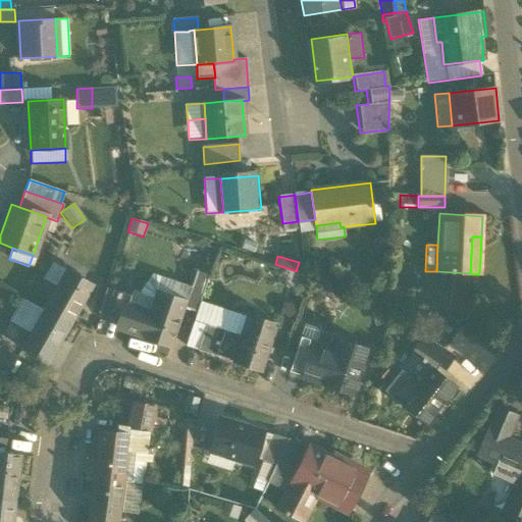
[(57,288),(66,270),(52,262),(43,279),(57,288)]
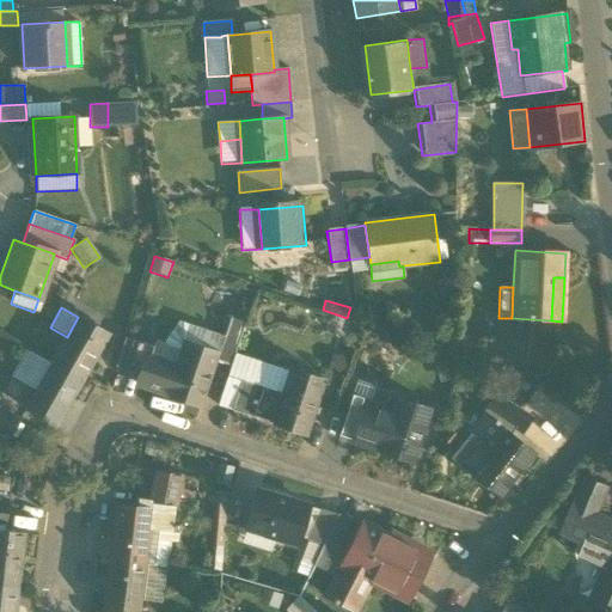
[(67,337),(51,363),(83,381),(109,335),(78,317),(67,337)]
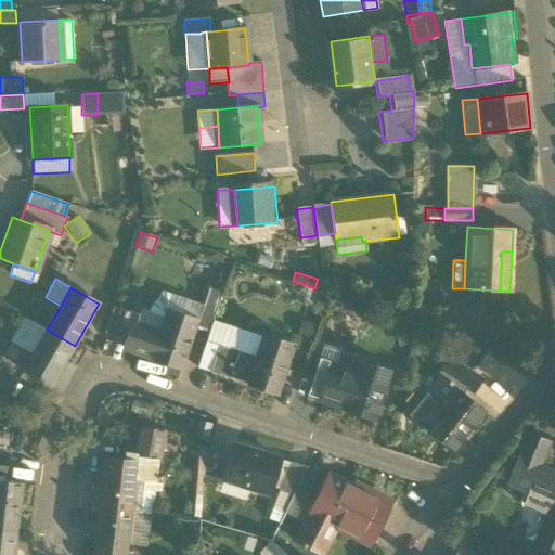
[(195,327),(209,332),(213,322),(219,302),(221,294),(208,289),(203,305),(197,322),(195,327)]
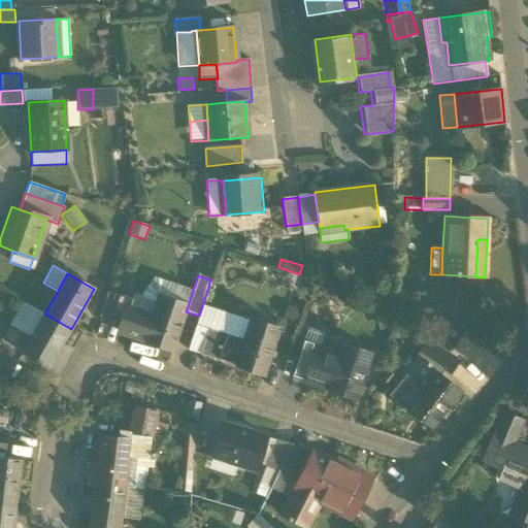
[(140,296),(156,301),(158,296),(188,306),(193,290),(155,276),(140,296)]
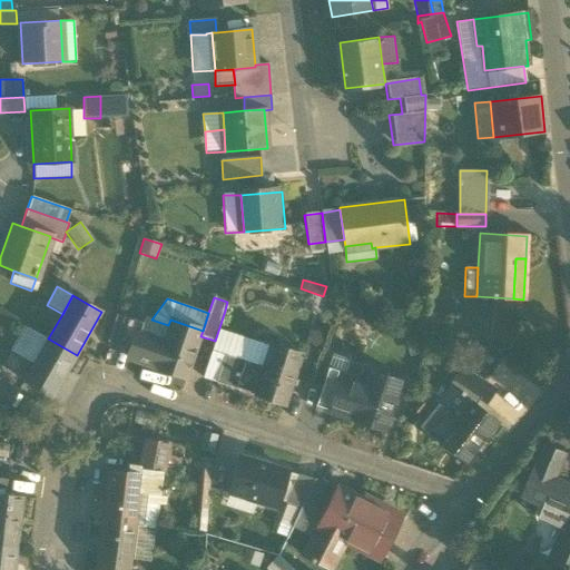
[(286,342),(321,353),(332,316),(331,315),(333,310),(301,298),(286,342)]
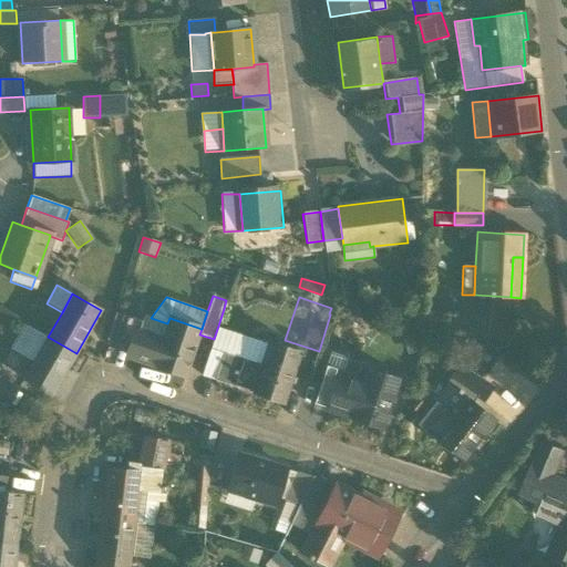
[(230,333),(238,337),(245,316),(224,309),(217,329),(230,333)]
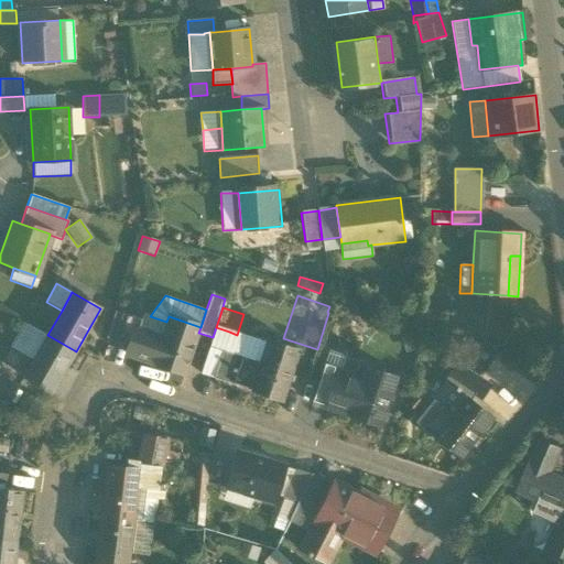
[(106,338),(130,347),(137,329),(138,329),(141,320),(115,311),(106,338)]
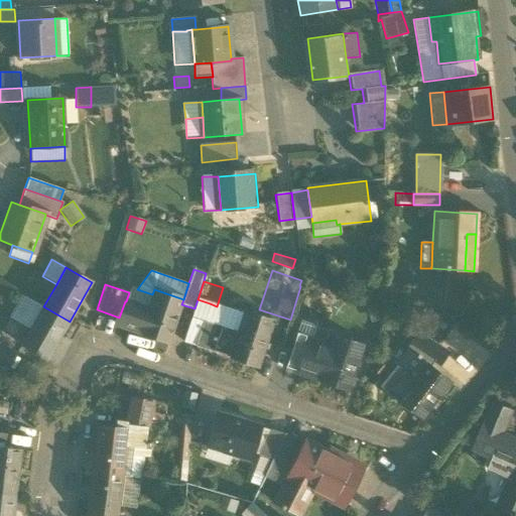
[(129,292),(126,301),(148,309),(152,294),(137,289),(131,287),(129,292)]
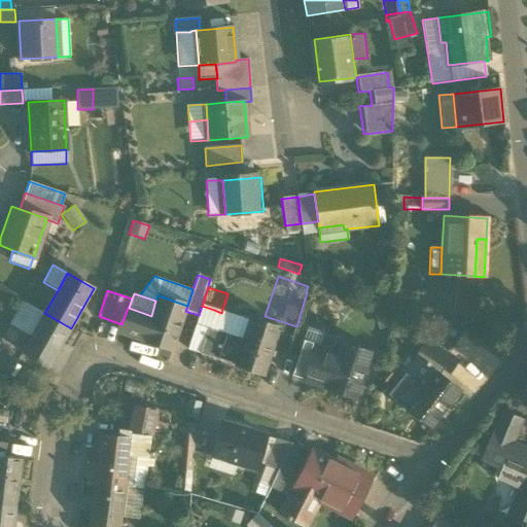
[(143,340),(172,350),(185,311),(187,306),(157,295),(155,301),(151,316),(129,308),(128,308),(121,324),(119,331),(143,340)]
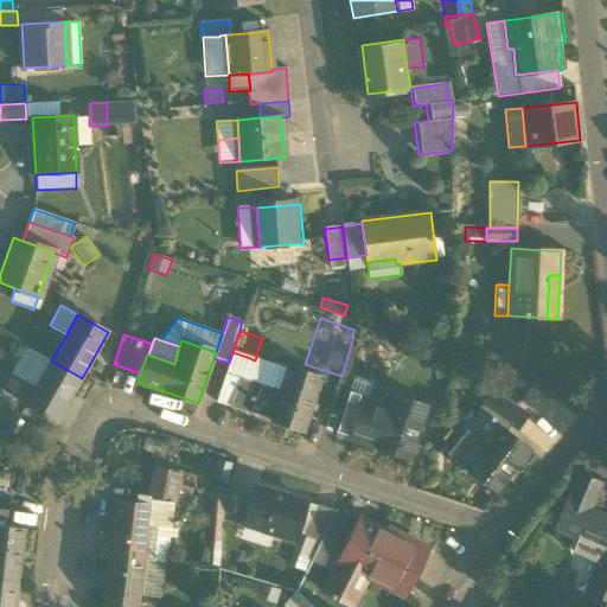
[(34,388),(51,360),(27,347),(13,375),(34,388)]
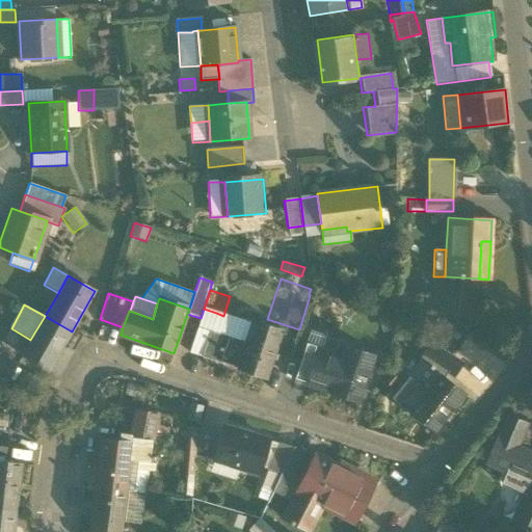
[(197,327),(210,331),(215,315),(216,313),(204,309),(201,318),(197,327)]
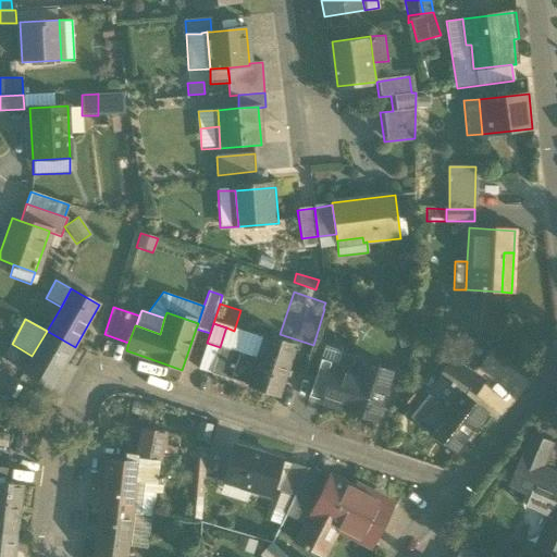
[(412,327),(395,333),(400,348),(418,342),(412,327)]
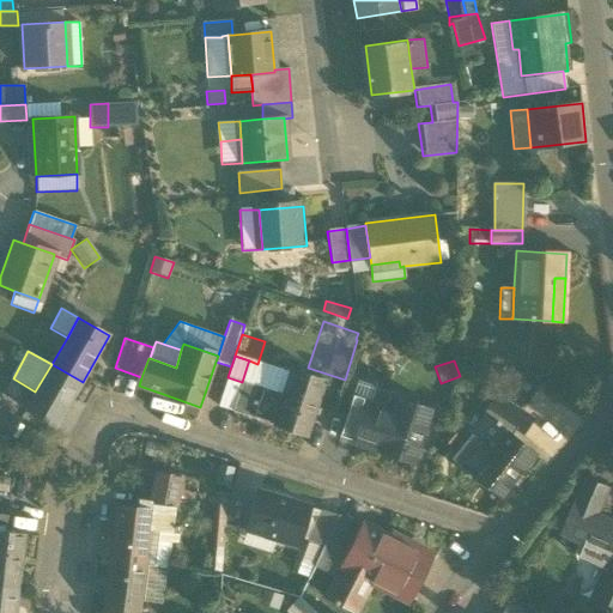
[(281,395),(290,371),(280,368),(278,374),(248,363),(242,382),(281,395)]
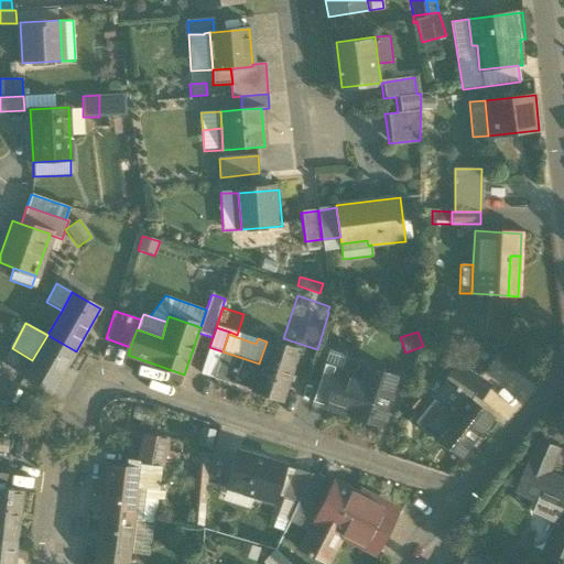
[(52,394),(76,351),(47,335),(32,360),(22,378),(52,394)]
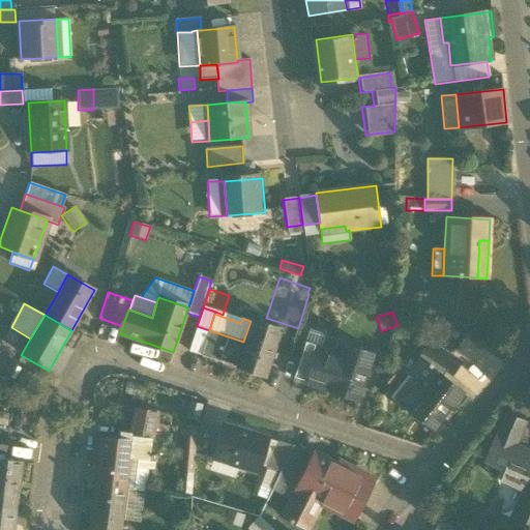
[(201,355),(266,377),(282,331),(251,321),(243,342),(209,330),(201,355)]
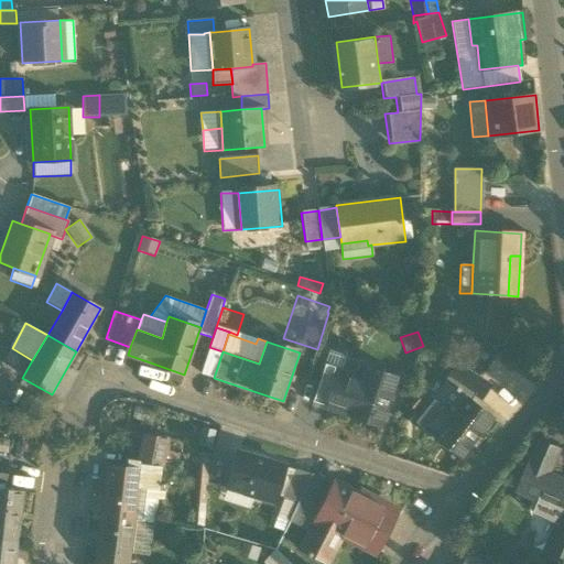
[(223,351),(209,347),(201,373),(214,378),(223,351)]
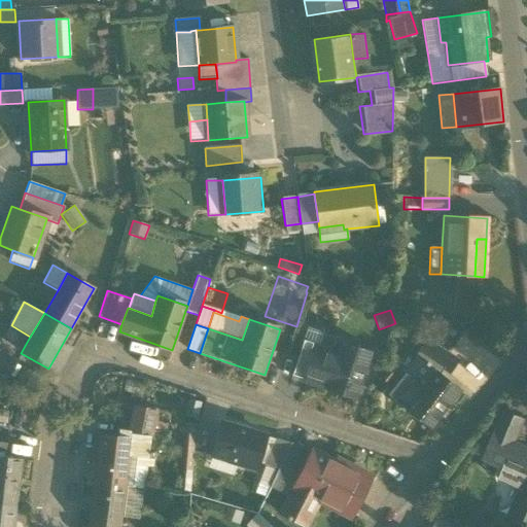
[(335,360),(337,354),(317,348),(319,343),(305,338),(301,349),(313,353),(335,360)]
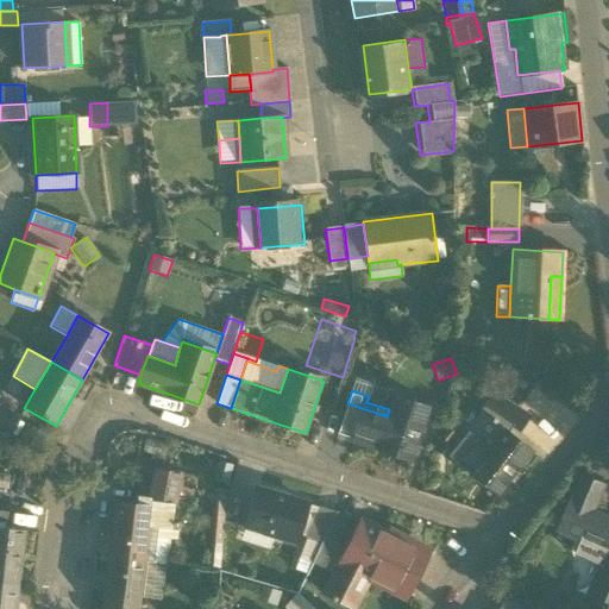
[(513,429),(519,433),(529,415),(494,394),(483,410),(513,429)]
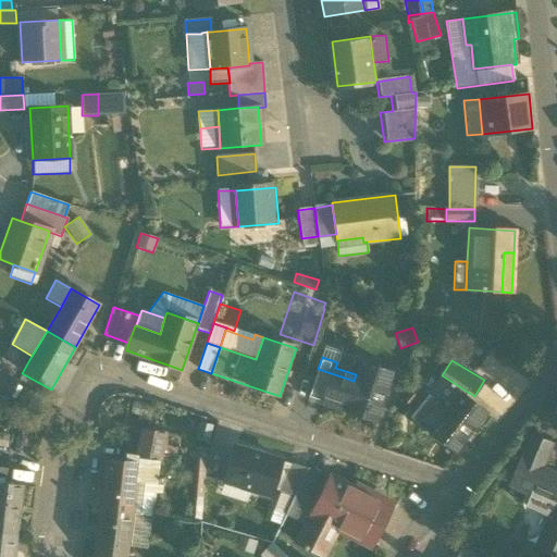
[(356,374),(354,381),(344,409),(375,420),(391,373),(359,363),(356,374)]
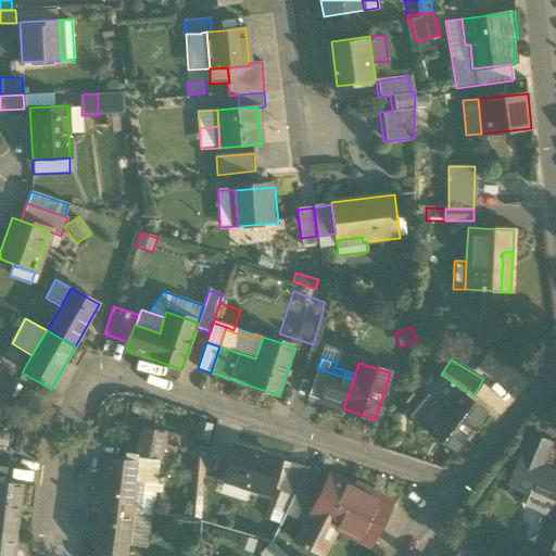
[(307,396),(321,401),(330,373),(317,368),(307,396)]
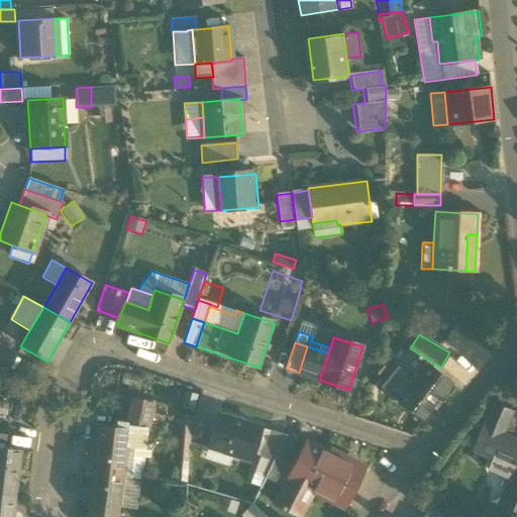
[(299,373),(319,380),(328,353),(307,346),(299,373)]
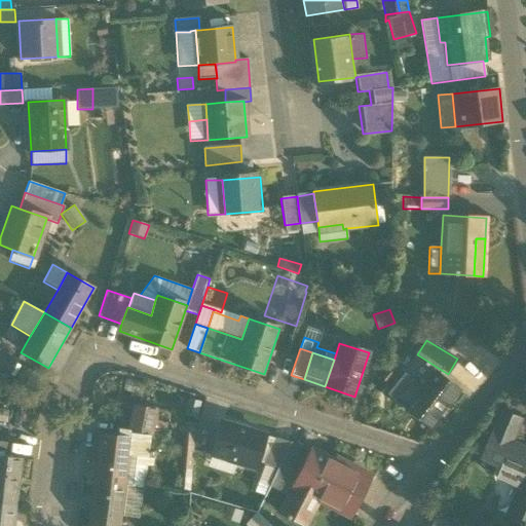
[(0,372),(8,377),(16,364),(0,353),(0,372)]
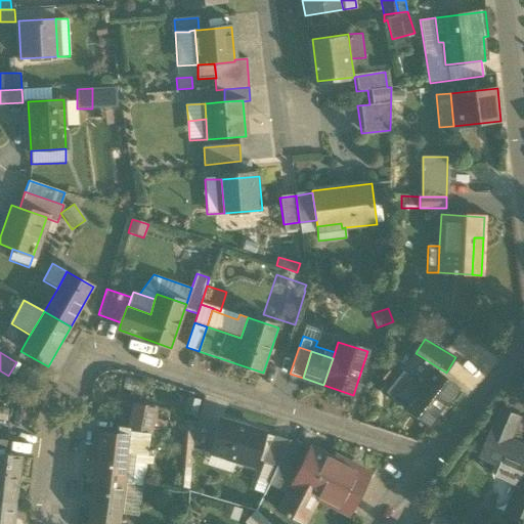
[(388,394),(404,407),(433,372),(436,375),(441,369),(416,353),(413,357),(417,358),(388,394)]
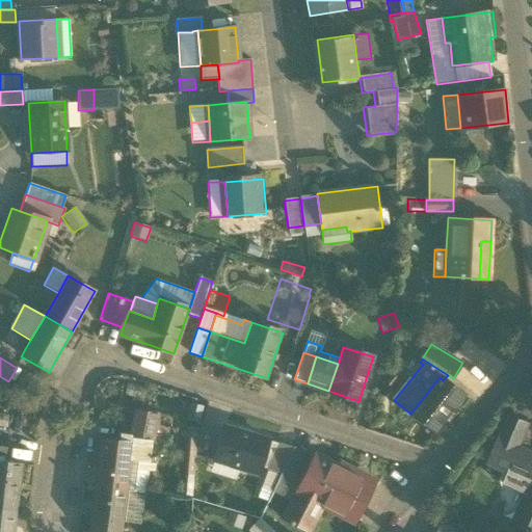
[(462,397),(443,380),(440,377),(410,414),(434,433),(462,397)]
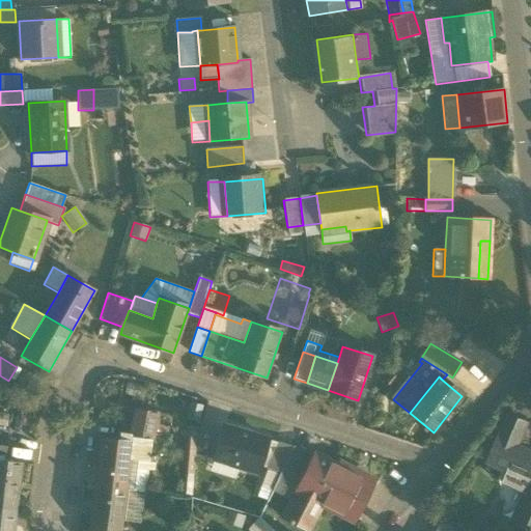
[(190,402),(185,419),(198,422),(202,406),(190,402)]
